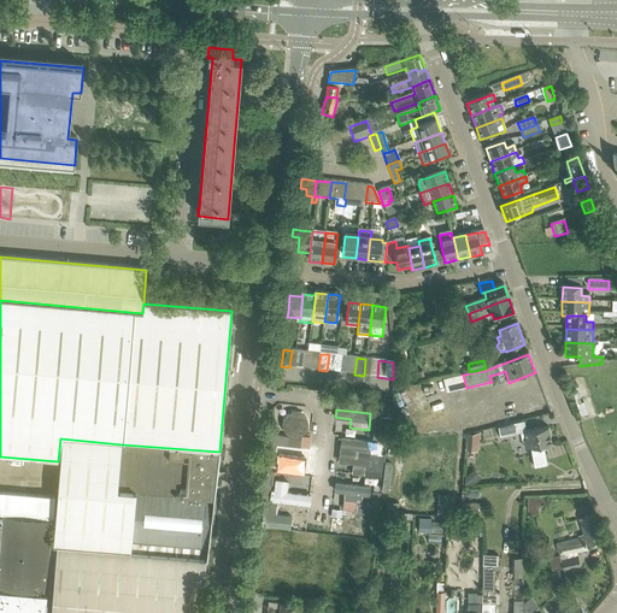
[(523,423),(497,428),(499,440),(523,435),(523,434),(524,434),(523,423)]
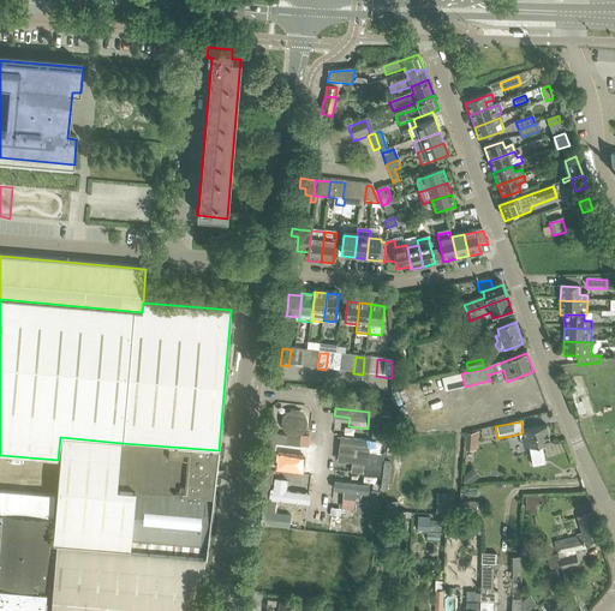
[(523,439),(520,439),(523,449),(529,448),(532,468),(545,466),(542,445),(550,444),(547,427),(523,432),(521,432),(521,433),(523,439)]
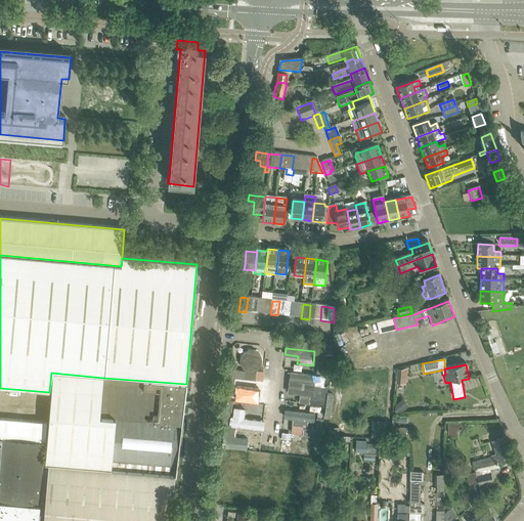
[(397,371),(396,385),(407,386),(408,368),(397,371)]
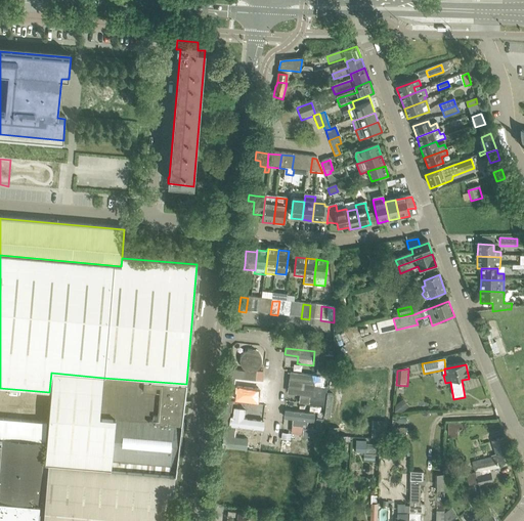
[(256,382),(264,383),(265,373),(257,372),(256,382)]
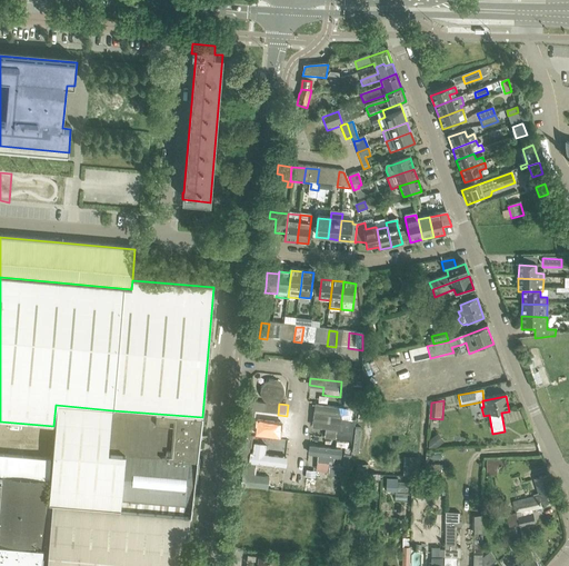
[(48,505),(53,505),(121,510),(126,456),(109,454),(112,410),(56,405),(53,426),(51,459),(48,505)]
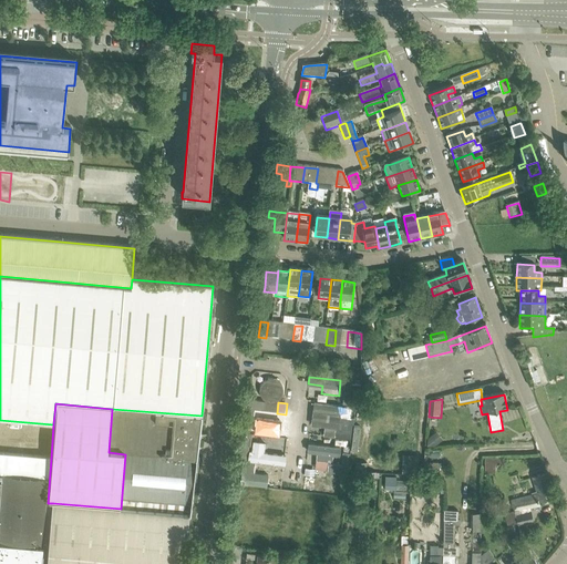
[(342,410),(310,406),(309,418),(340,422),(342,410)]
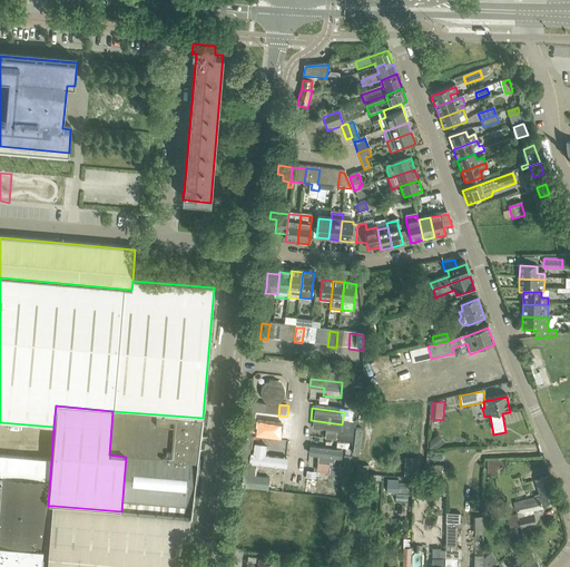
[(203,420),(203,418),(112,411),(109,455),(126,457),(198,462),(198,461),(198,460),(200,440),(202,429),(203,420)]
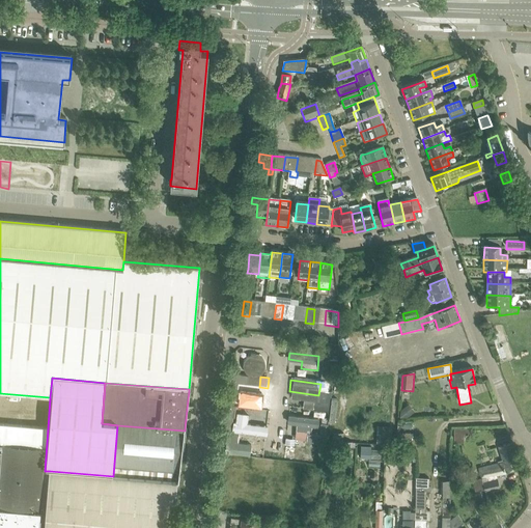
[(241,409),(271,409),(271,391),(241,390),(241,409)]
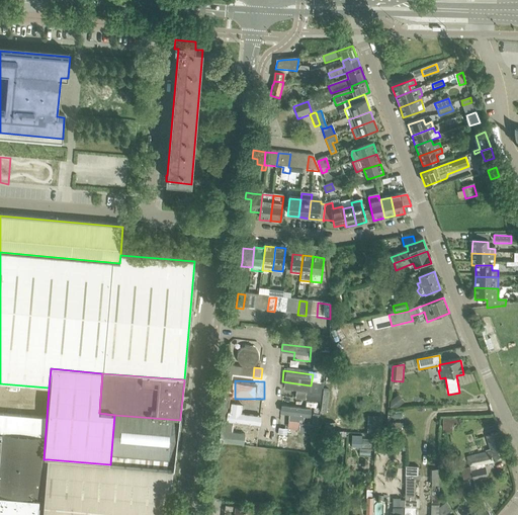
[(321,403),(322,396),(316,395),(306,393),(305,401),(321,403)]
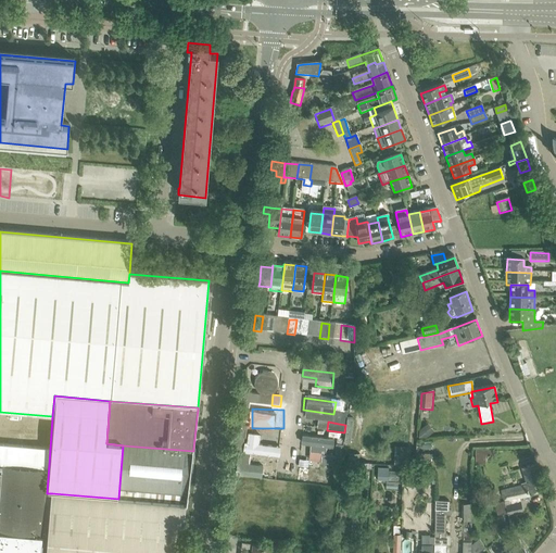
[(418,432),(417,441),(425,441),(433,434),(427,425),(418,432)]
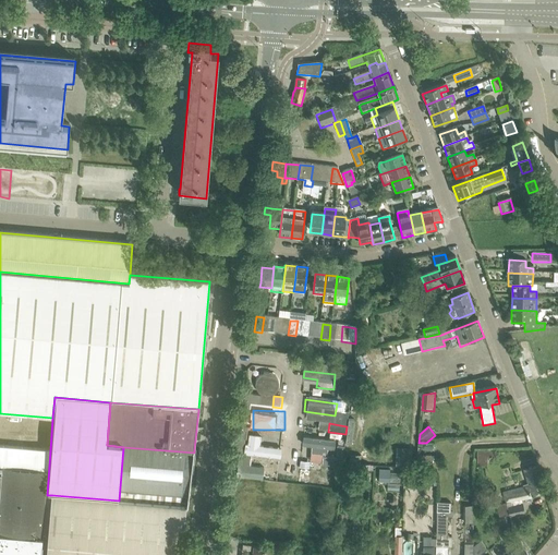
[(245,447),(244,457),(282,461),(284,451),(261,448),(262,439),(250,437),(249,447),(245,447)]
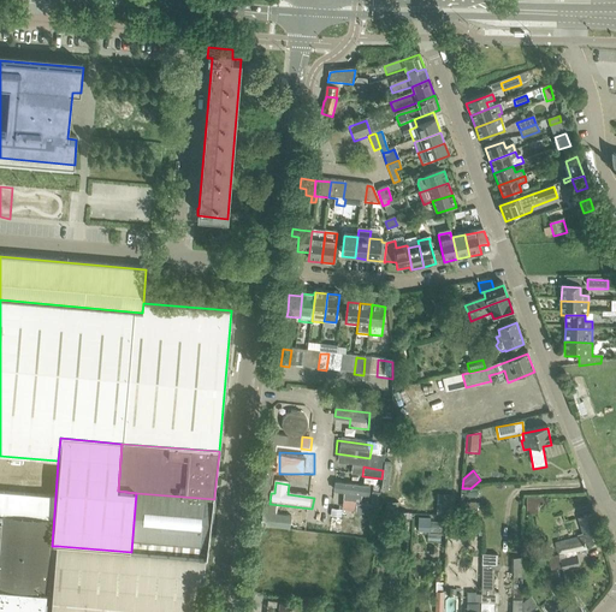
[(371,489),(336,485),(335,494),(369,498),(371,489)]
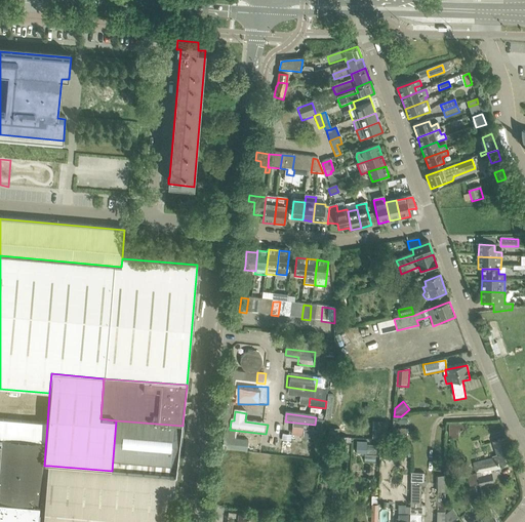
[(44,521),(49,466),(44,466),(47,424),(0,419),(0,521),(44,521)]
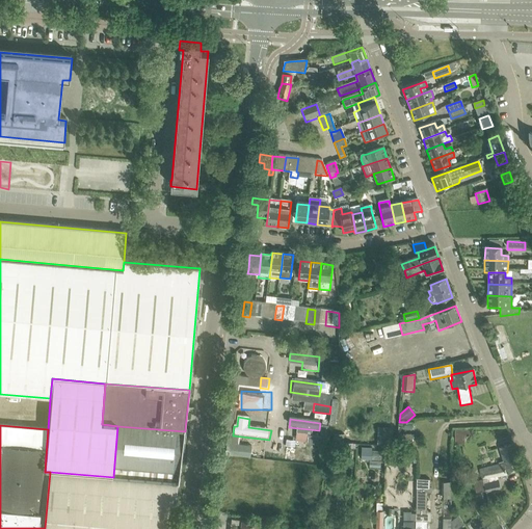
[(117,426),(113,477),(178,482),(185,431),(117,426)]
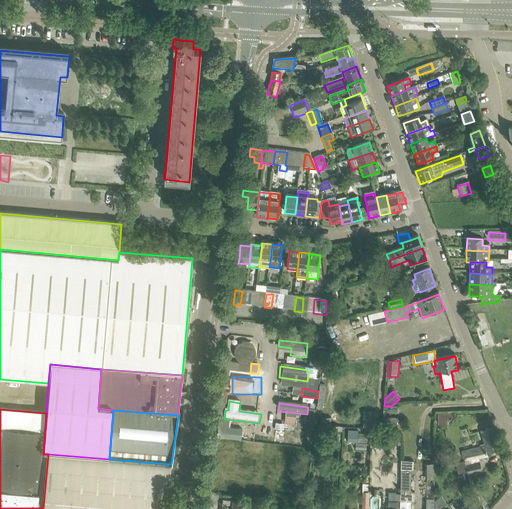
[(365,412),(364,429),(376,430),(376,413),(365,412)]
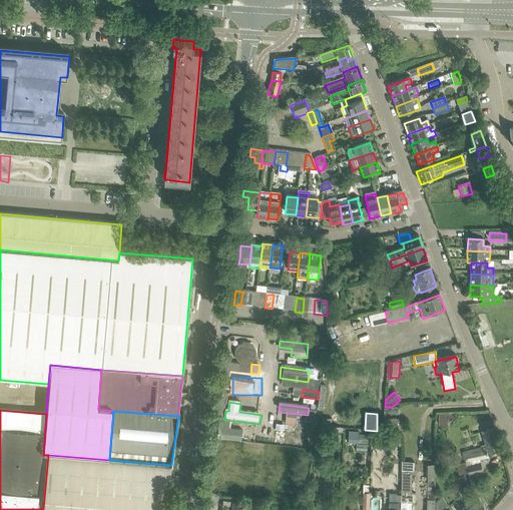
[(457,416),(439,417),(439,430),(449,430),(449,422),(457,422),(457,416)]
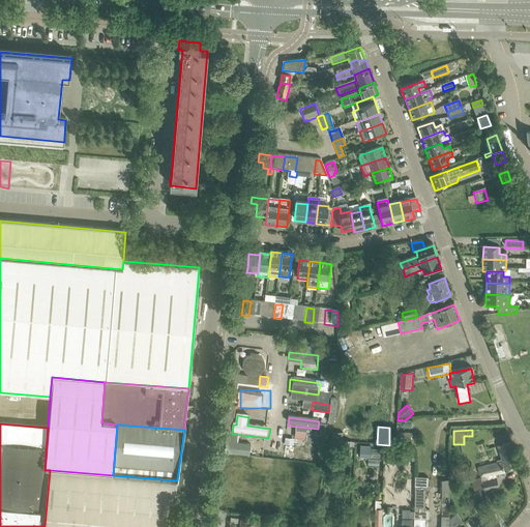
[(324,445),(325,437),(306,435),(305,443),(324,445)]
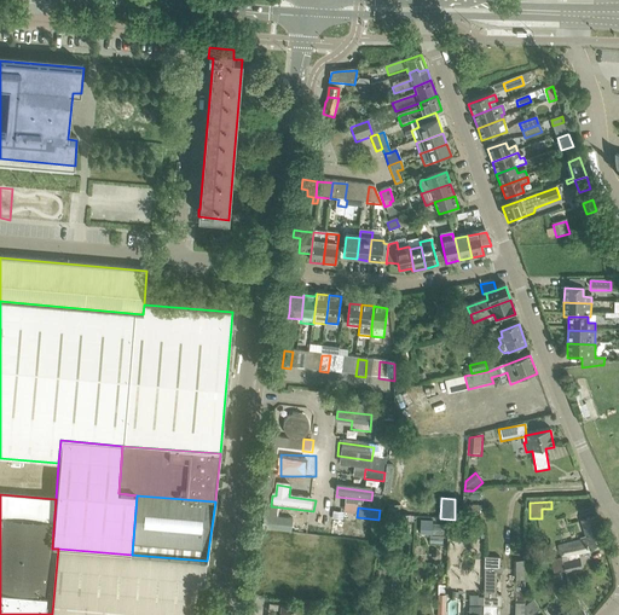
[(290,533),(293,521),(264,517),(262,529),(290,533)]
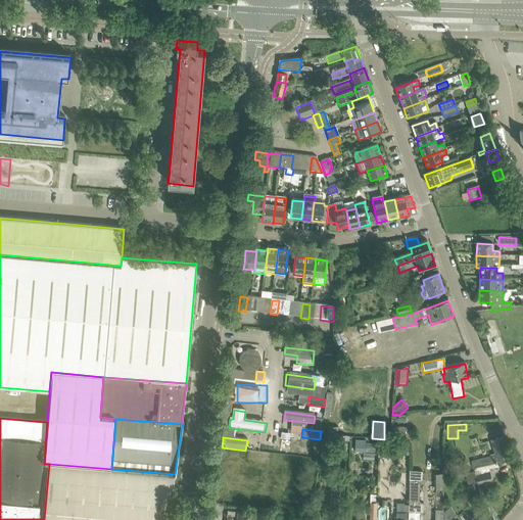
[(496,465),(511,461),(505,438),(491,442),(492,444),(490,444),(491,447),(493,446),(496,457),(473,462),(475,472),(497,467),(496,465)]
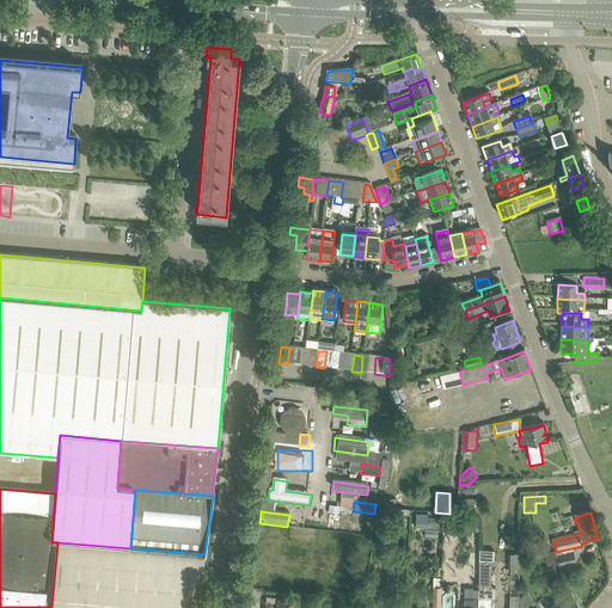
[(440,519),(417,519),(417,530),(426,532),(426,536),(439,538),(440,519)]
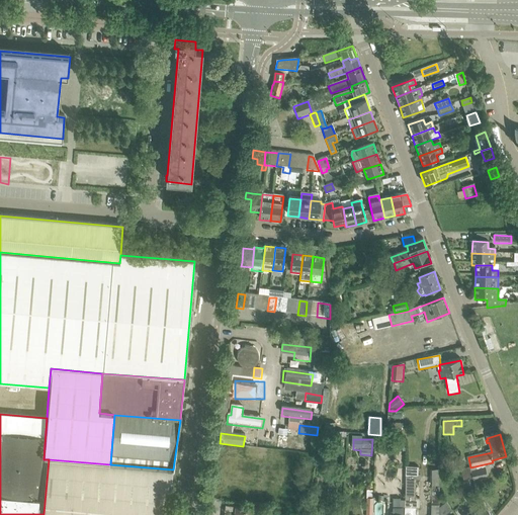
[(168,514),(173,469),(110,464),(49,459),(44,514),(168,514)]
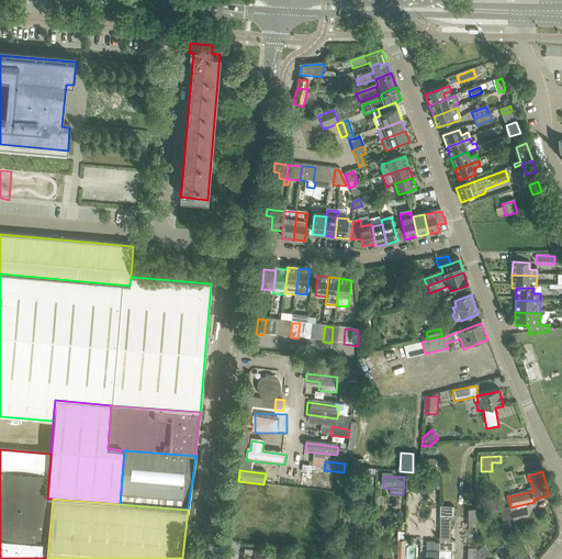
[(440,552),(439,558),(450,558),(451,552),(456,552),(456,543),(451,543),(451,522),(457,522),(458,517),(454,517),(454,509),(440,507),(440,544),(440,551),(440,552)]
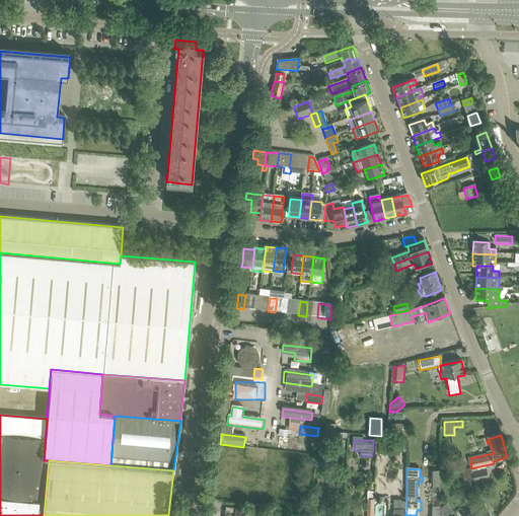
[(474,480),(472,473),(471,468),(461,471),(463,483),(474,480)]
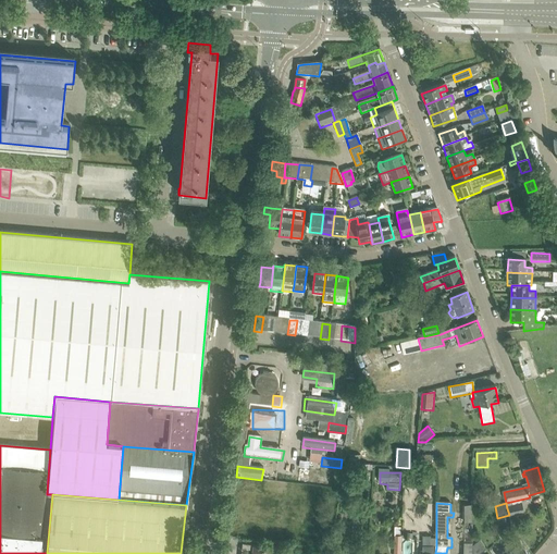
[(521,505),(507,508),(509,515),(509,517),(523,514),(521,505)]
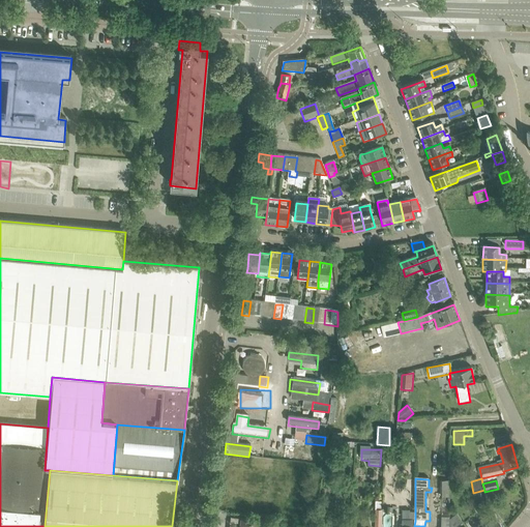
[(382,526),(383,510),(376,510),(375,526),(382,526)]
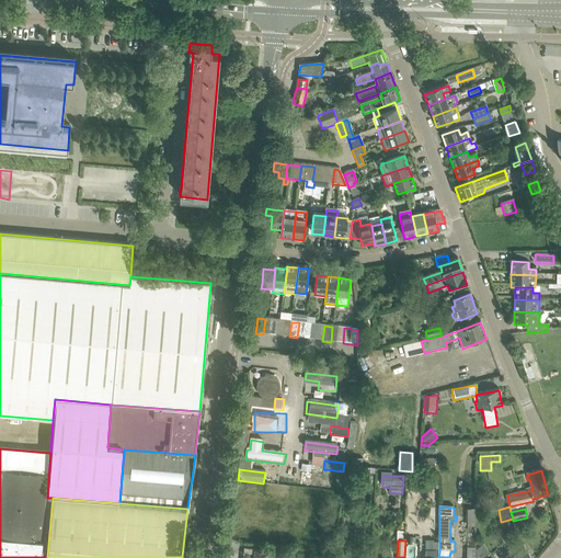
[(474,550),(474,557),(485,557),(490,554),(483,545),(476,549),(474,550)]
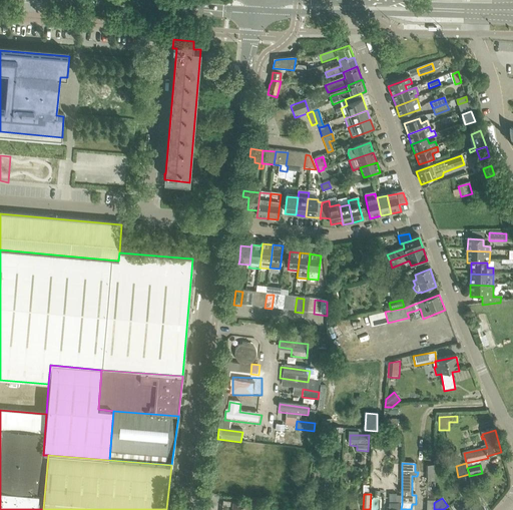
[(486,509),(478,499),(469,505),(472,509),(486,509)]
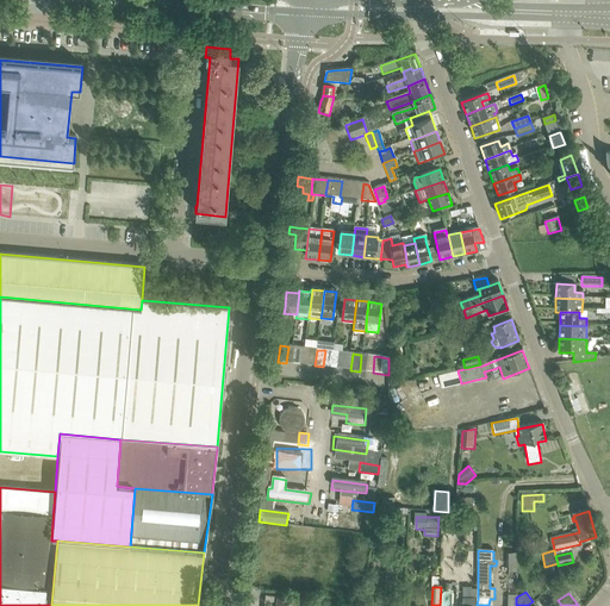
[(506,595),(505,605),(516,605),(516,598),(517,595),(506,595)]
